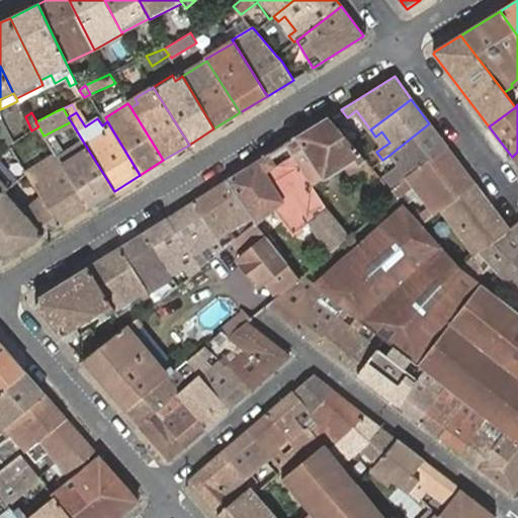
[(14,143),(0,115),(0,134),(7,147),(14,143)]
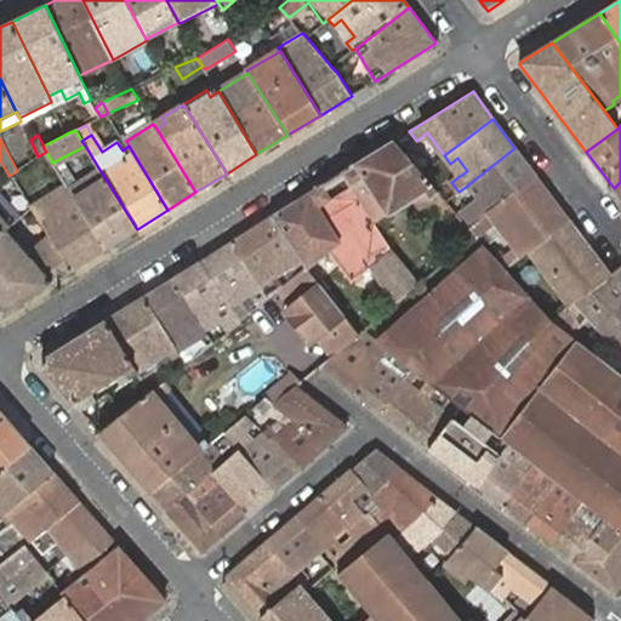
[(394,141),(342,172),(375,223),(425,192),(428,198),(438,192),(421,174),(394,141)]
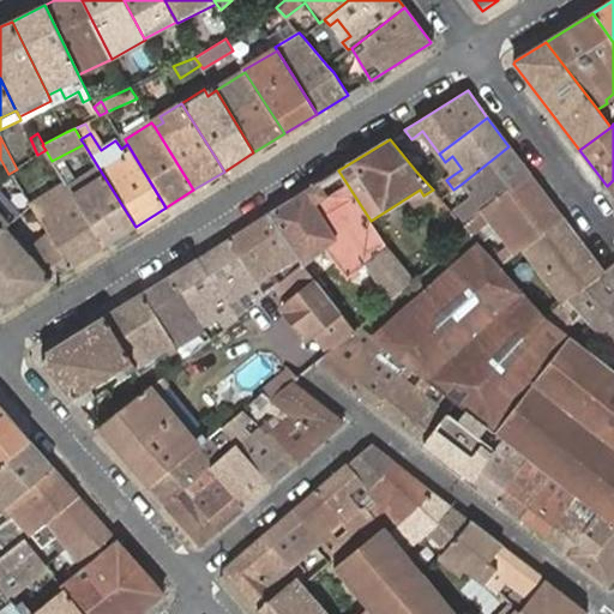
[(509,146),(462,184),(465,190),(473,184),(480,193),(452,212),(463,226),(482,211),(530,175),(509,146)]
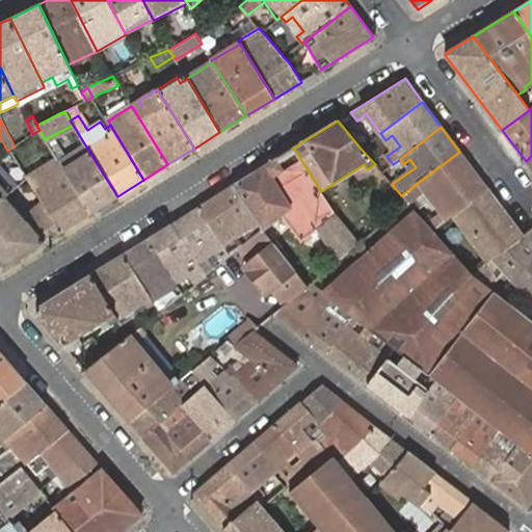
[(90,213),(117,196),(84,143),(79,147),(79,148),(65,157),(56,143),(50,147),(55,156),(90,213)]
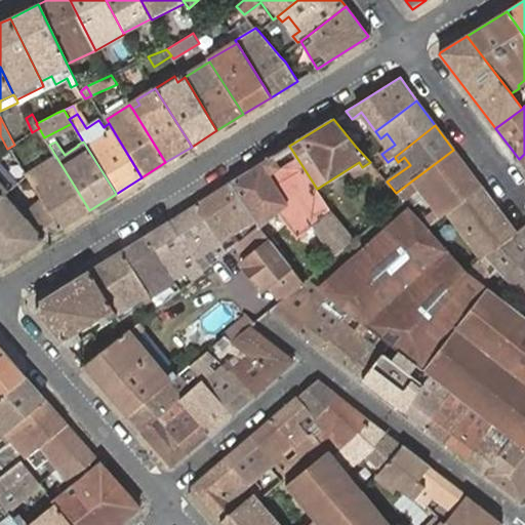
[(289,146),(273,157),(231,183),(256,220),(259,226),(280,211),(296,238),(315,227),(334,257),(341,251),(354,241),(337,221),(336,218),(317,189),(289,146)]
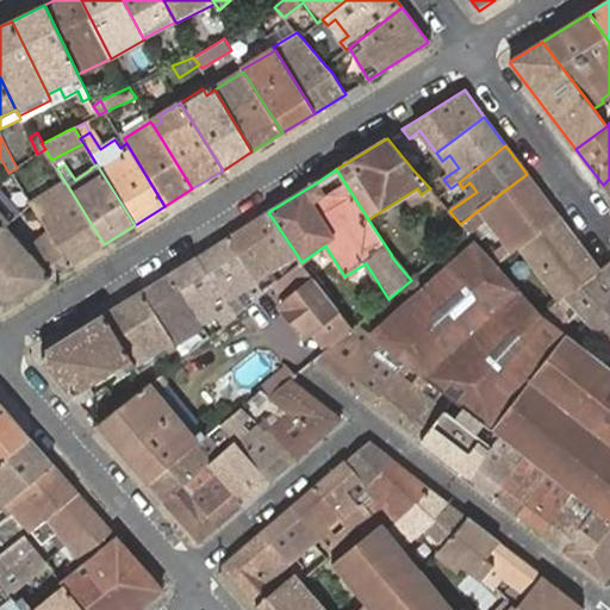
[(36,193),(39,199),(61,186),(58,181),(51,170),(31,184),(36,193)]
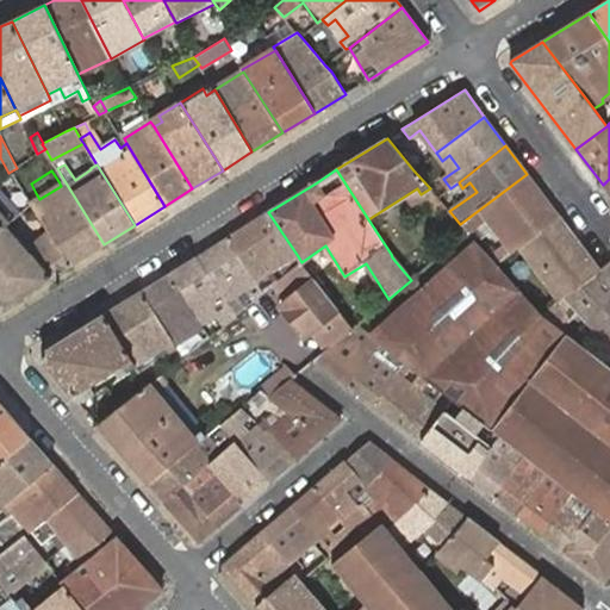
[(490,256),(496,265),(521,246),(559,217),(527,174),(479,210),(460,224),(467,231),(489,216),(509,242),(490,256)]
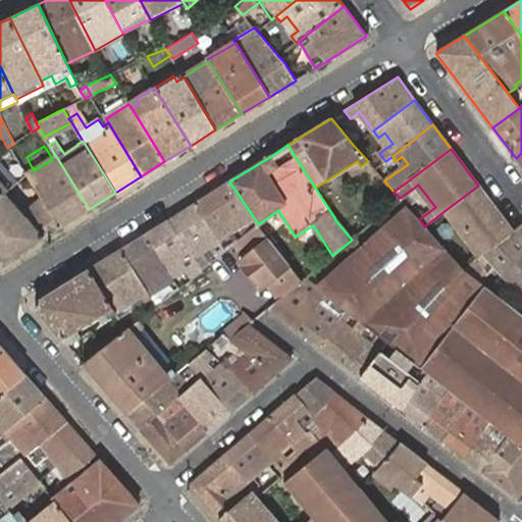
[(61,226),(89,209),(54,153),(50,155),(52,159),(34,170),(31,165),(23,169),(27,174),(43,198),(61,226)]
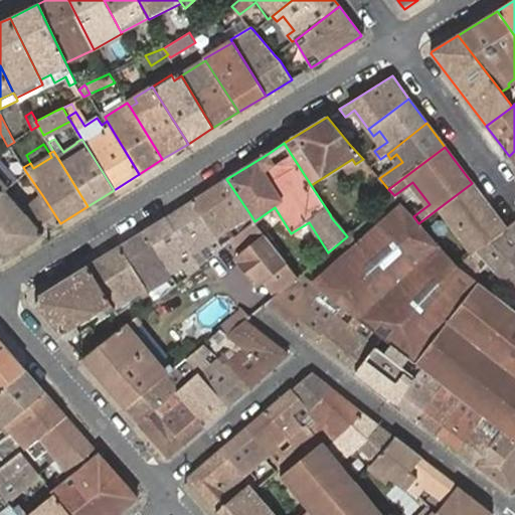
[(26,172),(23,167),(23,166),(7,179),(12,184),(26,172)]
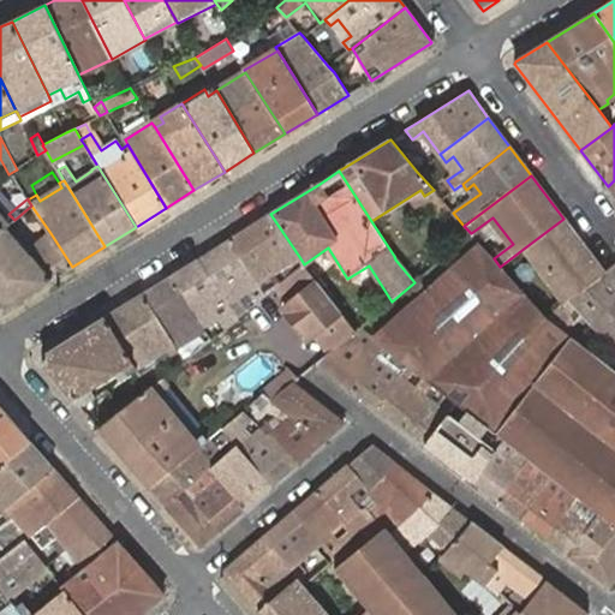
[(0,232),(6,227),(15,220),(9,214),(3,220),(0,216),(0,232)]
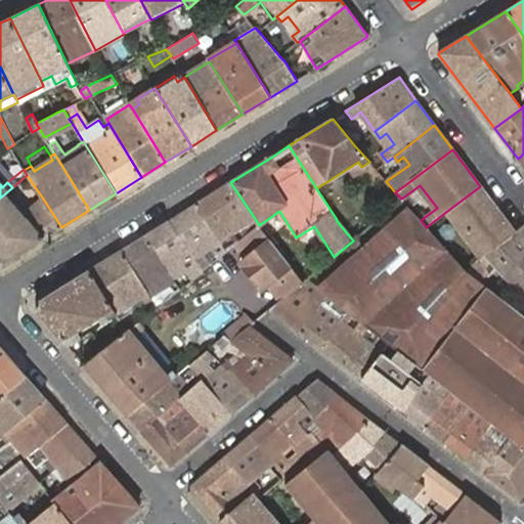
[(250,223),(256,220),(230,182),(195,204),(221,242),(233,233),(230,228),(247,219),(250,223)]
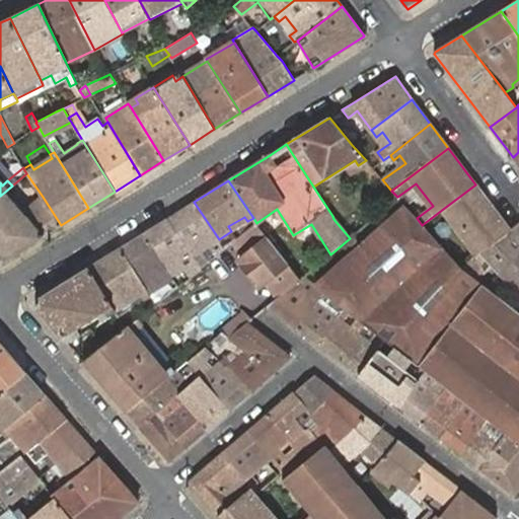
[(477,254),(480,252),(509,229),(475,184),(443,209),(477,254)]
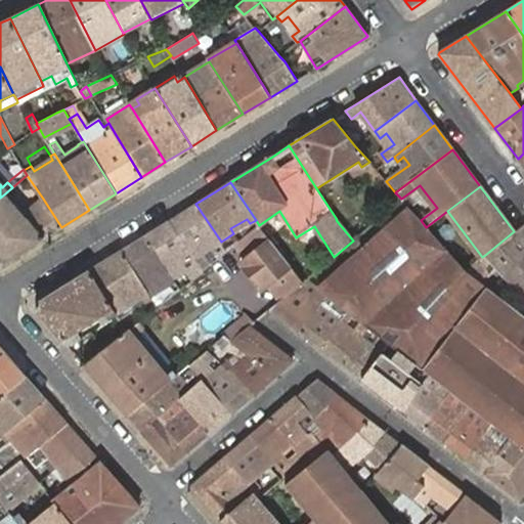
[(44,238),(61,227),(43,199),(24,215),(5,193),(0,198),(0,263),(1,264),(44,238)]
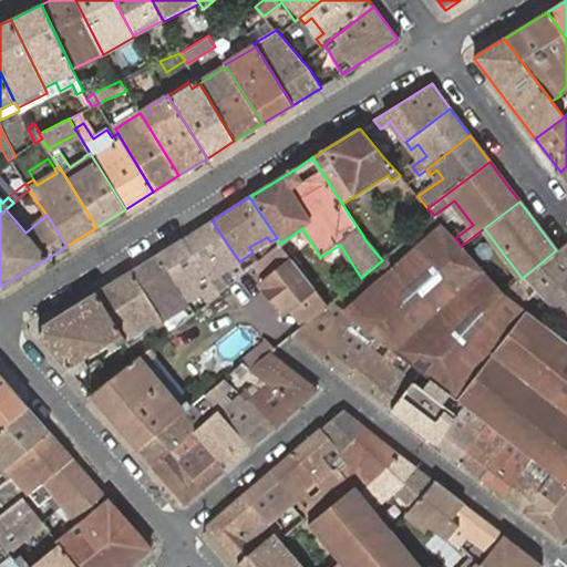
[(183,238),(220,292),(232,284),(228,278),(224,281),(217,271),(228,264),(238,278),(246,272),(240,265),(239,261),(212,220),(183,238)]
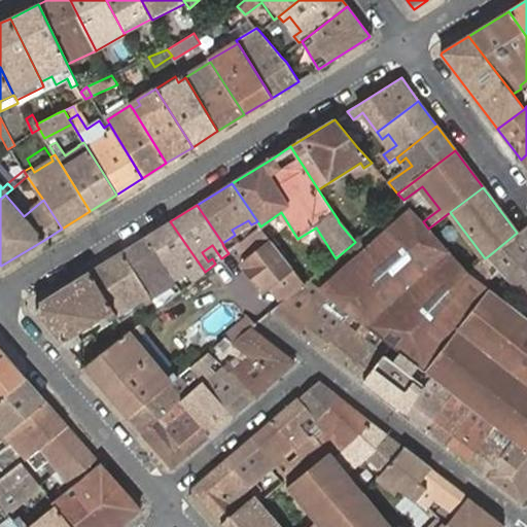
[(526,317),(490,289),(481,281),(467,272),(451,251),(450,252),(428,229),(423,221),(412,209),(317,288),(328,296),(351,313),(371,328),(379,335),(391,345),(412,359),(419,365),(423,369),(432,377),(436,379),(447,387),(452,392),(459,396),(462,399),(472,409),(494,424),(518,443),(526,450),(526,317)]
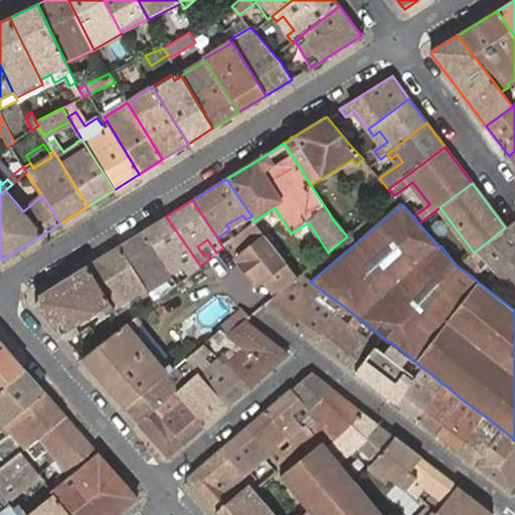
[(143,231),(177,285),(182,280),(175,269),(186,262),(193,272),(200,266),(166,216),(143,231)]
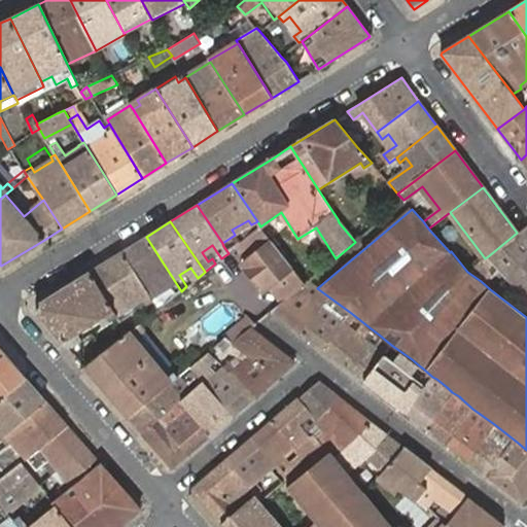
[(488,256),(506,276),(526,258),(526,224),(517,233),(488,256)]
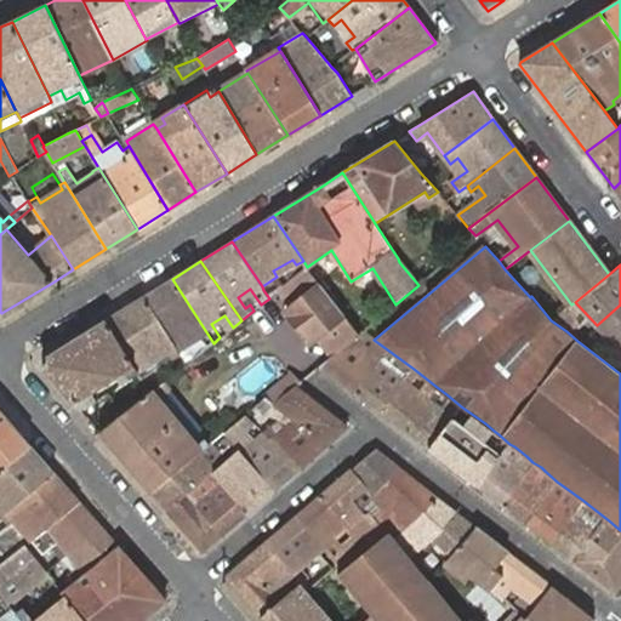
[(353,340),(360,335),(307,267),(281,288),(295,305),(288,311),(311,342),(319,335),(335,355),(353,340)]
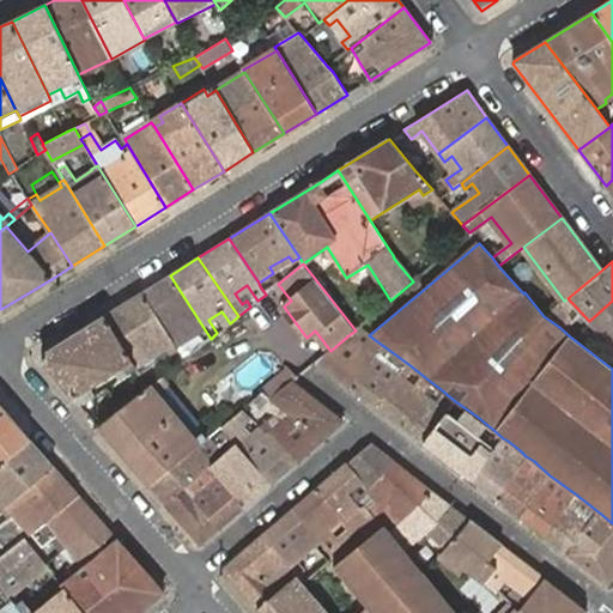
[(193,334),(200,346),(211,339),(170,275),(141,292),(176,345),(193,334)]
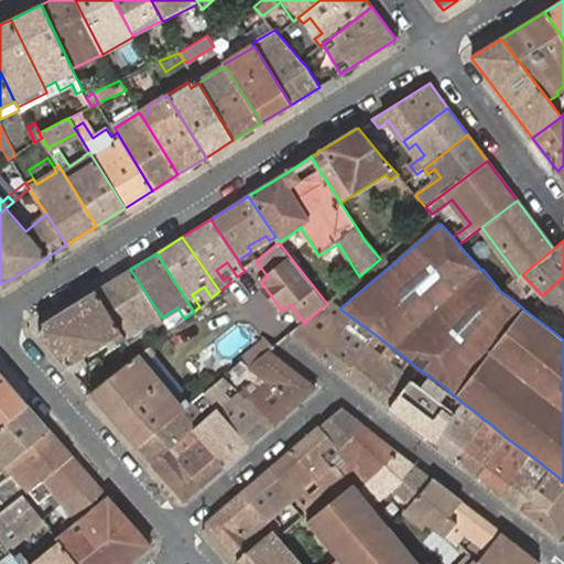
[(239,263),(245,271),(250,267),(246,259),(239,263)]
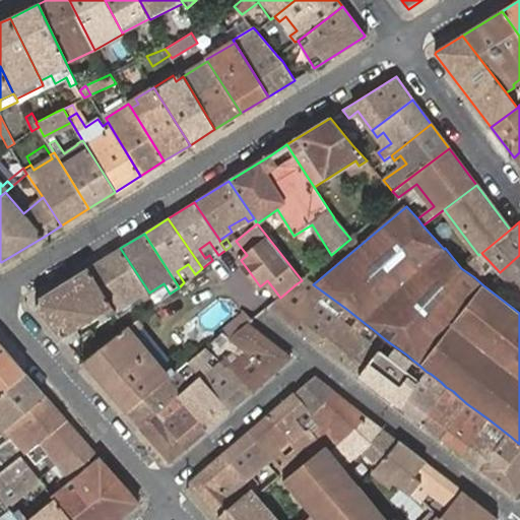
[(209,242),(199,249),(205,258),(209,255),(212,260),(218,255),(209,242)]
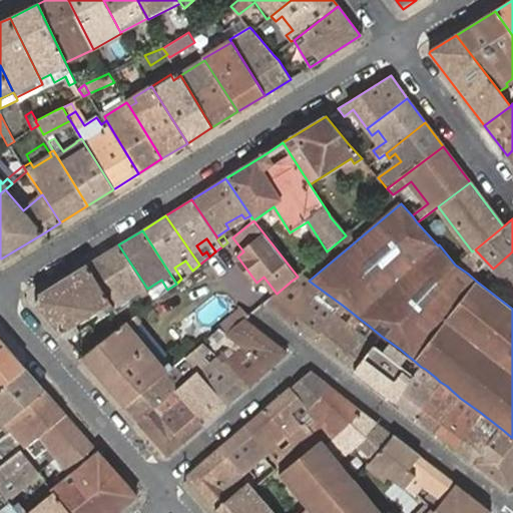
[(143,297),(149,293),(147,289),(118,244),(87,265),(114,309),(140,292),(143,297)]
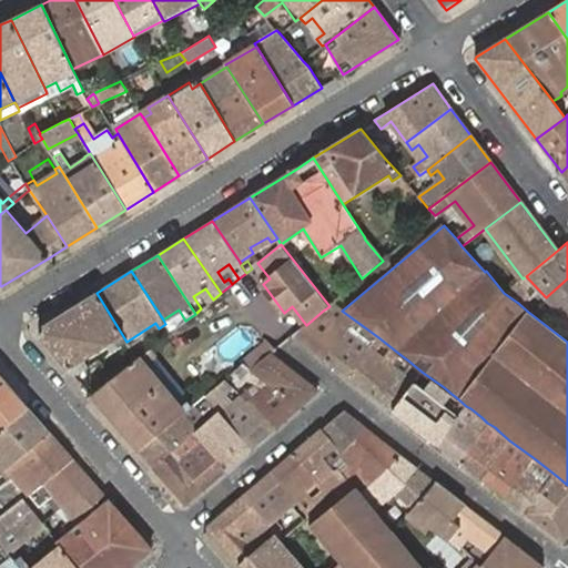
[(567,279),(546,297),(566,321),(567,320),(567,279)]
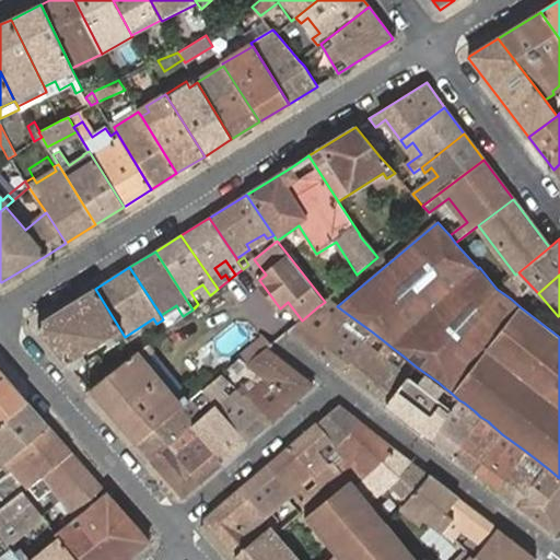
[(508,280),(497,289),(511,299),(518,290),(508,280)]
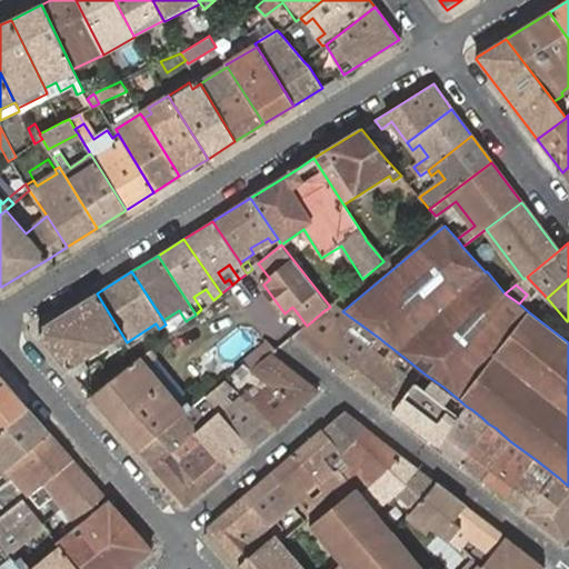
[(206,289),(193,297),(201,309),(213,300),(206,289)]
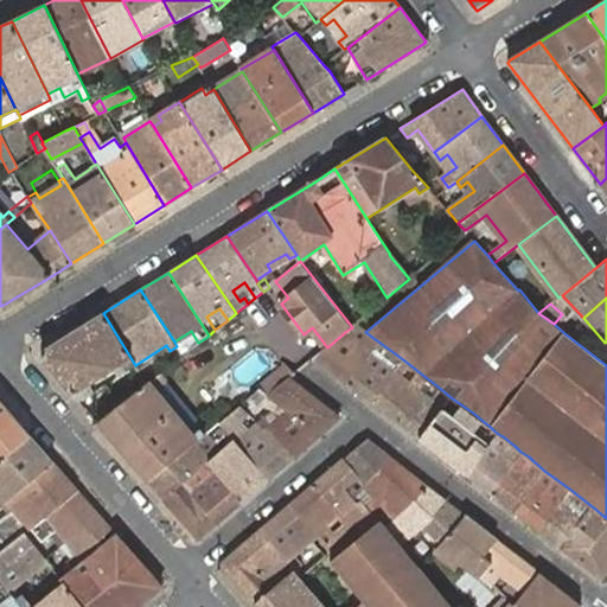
[(135,365),(103,313),(43,351),(42,358),(78,401),(94,390),(90,384),(122,363),(126,370),(135,365)]
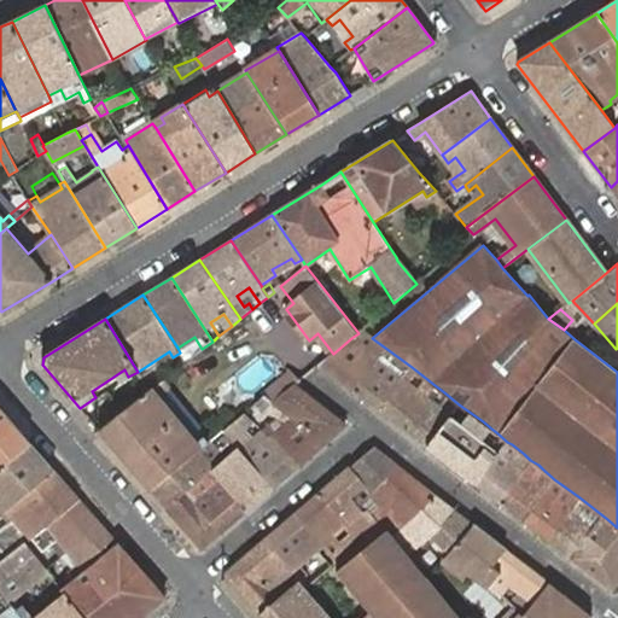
[(378,359),(385,348),(372,338),(362,330),(359,333),(351,338),(378,359)]
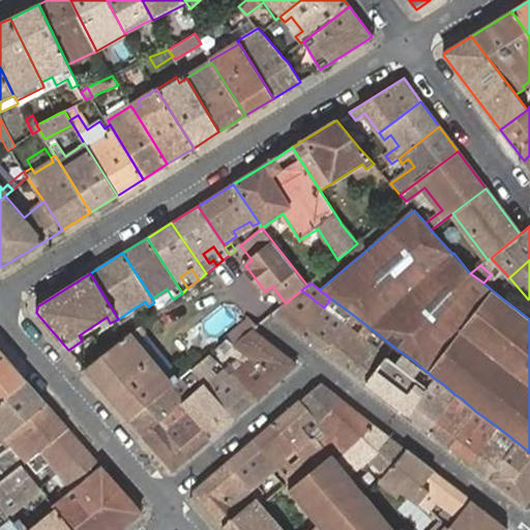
[(303,334),(324,307),(301,290),(286,303),(274,313),(303,334)]
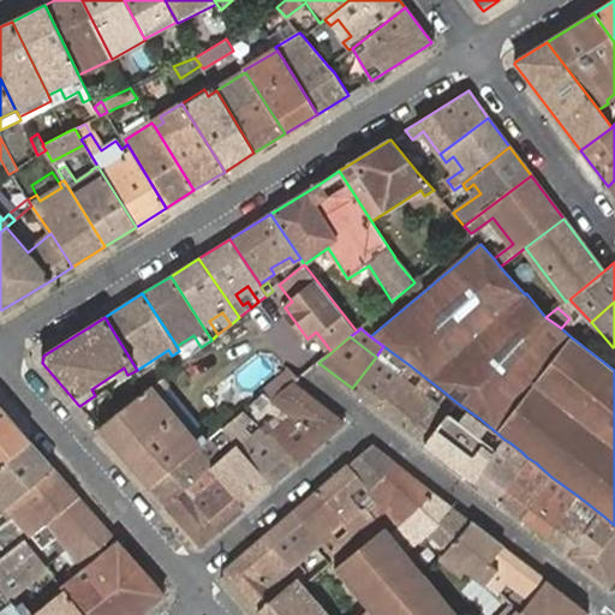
[(400,376),(410,365),(383,346),(376,357),(352,388),(376,407),(400,376)]
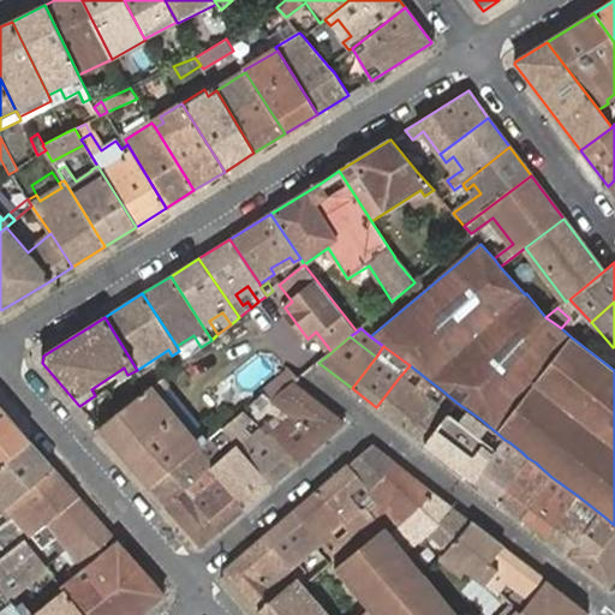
[(400,376),(424,394),(433,383),(410,365),(400,376)]
